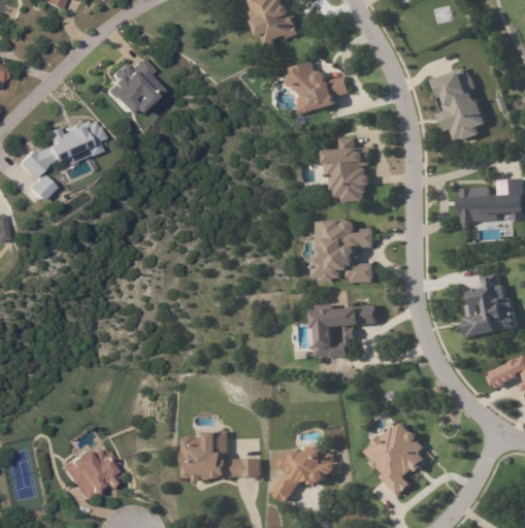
[(59,0),(55,10),(35,3),(36,0),(59,0)]
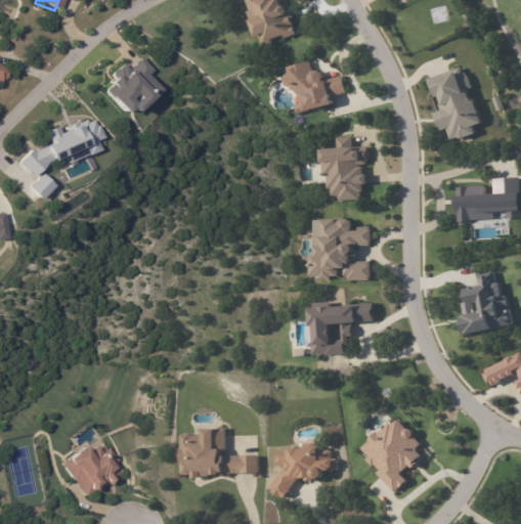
[(288,13),(290,18),(287,19),(289,26),(289,27),(289,28),(291,28),(293,35),(281,39),(280,36),(267,41),(269,45),(260,48),(257,38),(252,39),(246,23),(248,23),(245,13),(247,12),(243,0),(275,0),(276,3),(284,1),(288,13)]
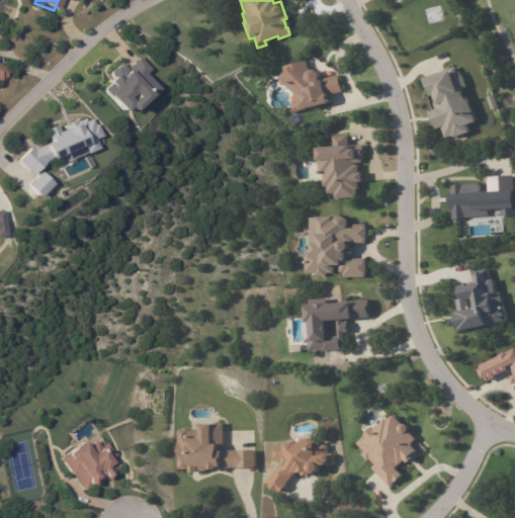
[(119,116),(154,88),(142,74),(147,70),(136,57),(122,69),(119,65),(94,86),(119,116)]
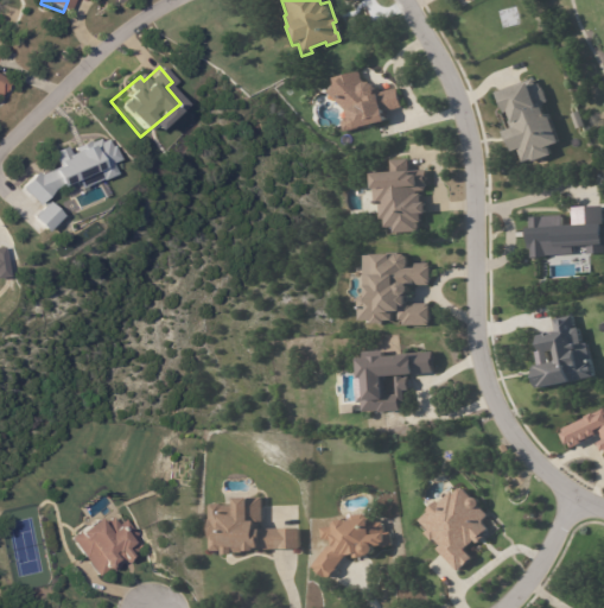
[(396,107),(379,112),(381,124),(351,131),(350,130),(345,130),(344,125),(345,121),(343,111),(341,114),(324,94),(338,81),(337,78),(356,74),(358,84),(366,84),(370,89),(370,96),(393,90),(396,107)]
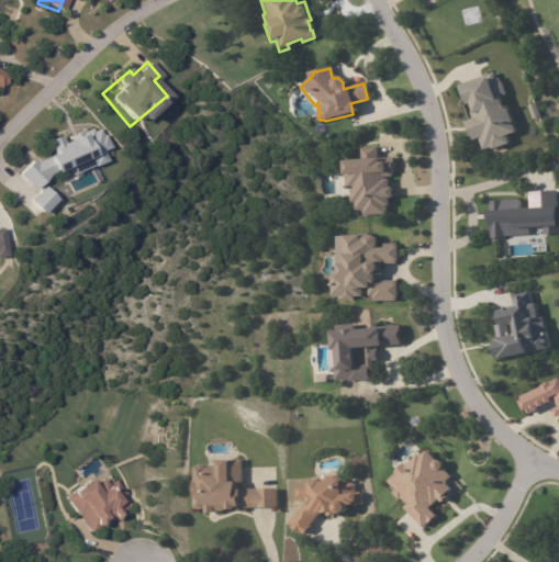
[(0,70),(9,75),(8,77),(9,77),(6,85),(4,85),(4,86),(2,86),(0,91),(0,70)]
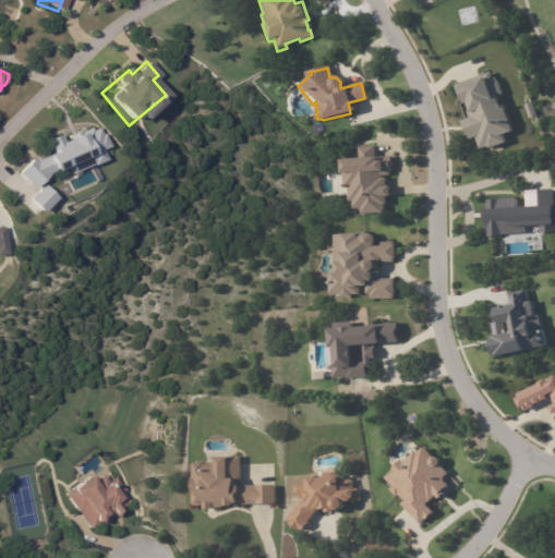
[(454,84),(460,104),(465,102),(469,117),(461,120),(468,138),(474,137),(479,150),(504,142),(501,134),(509,131),(497,95),(498,95),(490,71),(454,84)]
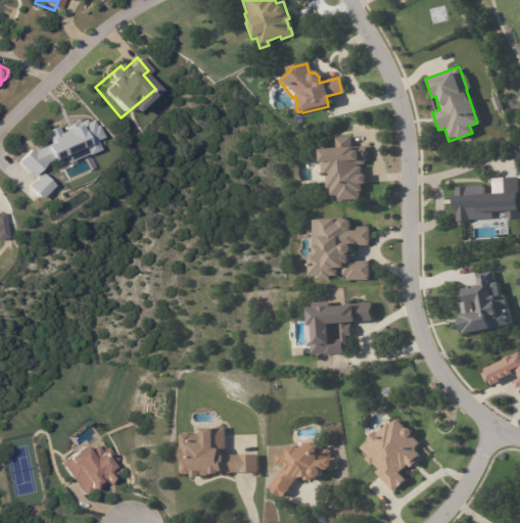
[(95,151),(92,142),(98,137),(95,127),(87,119),(63,126),(56,133),(54,127),(42,130),(46,144),(24,151),(12,161),(28,177),(44,161),(60,156),(65,160),(95,151)]
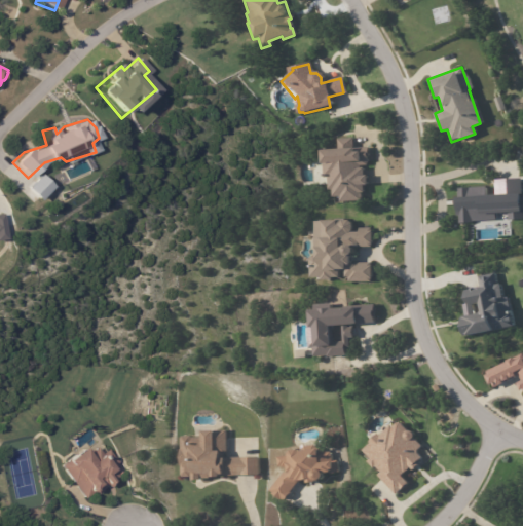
[(351,139),(351,149),(366,148),(367,158),(365,158),(365,163),(365,166),(358,166),(358,170),(361,170),(362,178),(365,178),(365,187),(361,188),(362,194),(359,195),(359,202),(338,203),(337,198),(330,199),(330,192),(326,192),(325,180),(321,180),(320,167),(319,167),(319,153),(323,153),(323,151),(335,150),(335,140),(351,139)]
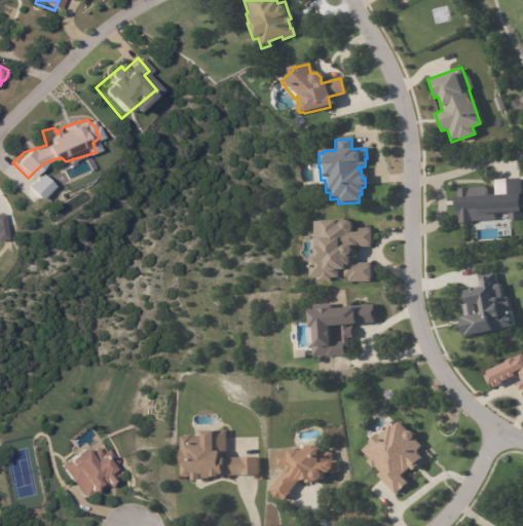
[(48,187),(36,175),(22,188),(34,200),(48,187)]
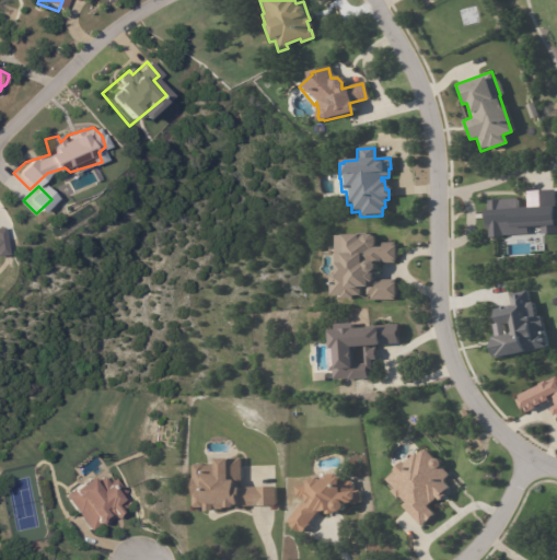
[(484,199),(485,235),(525,233),(525,226),(538,226),(538,234),(554,233),(553,189),(524,190),(524,207),(514,207),(514,198),(484,199)]
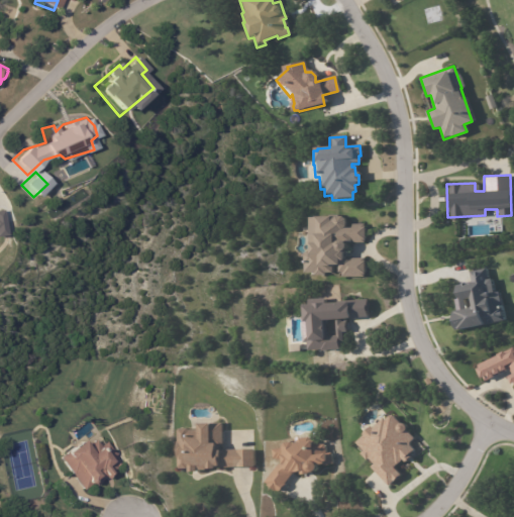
[(307,216),(308,250),(303,250),(304,274),(331,273),(331,265),(338,265),(338,277),(364,276),(364,257),(345,257),(344,242),(363,241),(363,224),(344,225),(344,215),(307,216)]
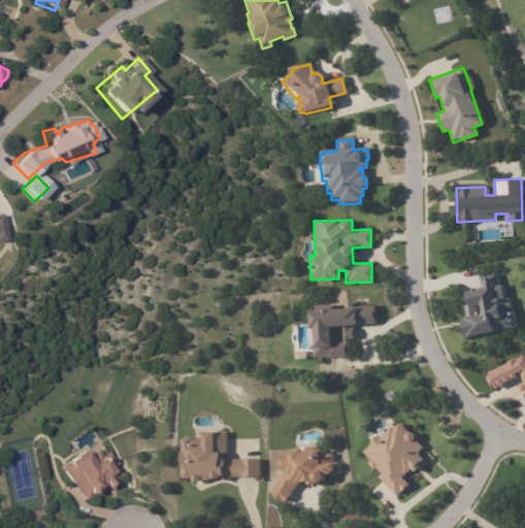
[(513,328),(507,297),(502,298),(500,284),(496,285),(494,274),(478,276),(480,288),(460,291),(468,335),(513,328)]
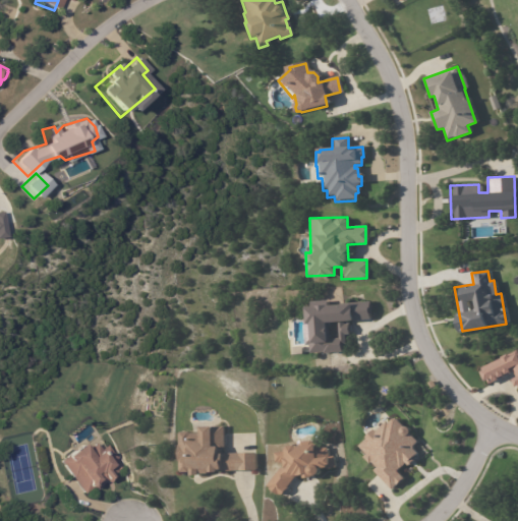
[(348,321),(369,319),(368,301),(327,304),(327,300),(304,301),(308,353),(344,351),(343,335),(349,335),(348,321)]
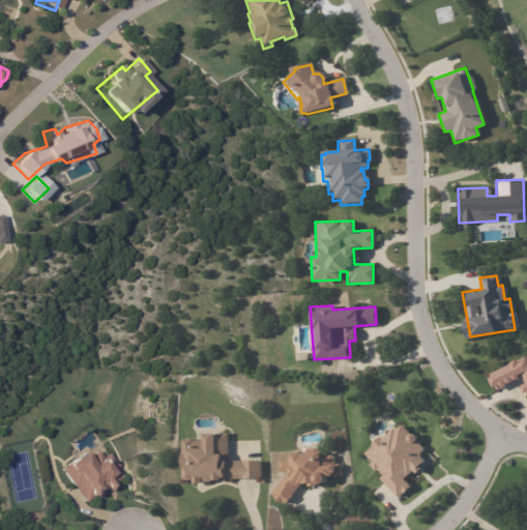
[(487,372),(493,389),(520,380),(526,393),(526,392),(526,359),(525,360),(524,357),(487,372)]
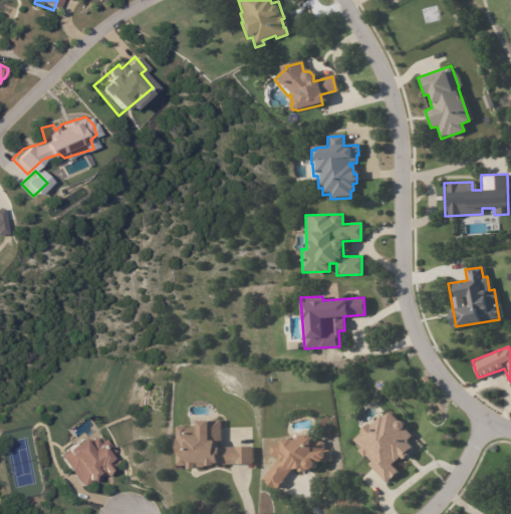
[(386,483),(398,471),(394,467),(418,442),(384,409),(350,443),(369,461),(366,465),(386,483)]
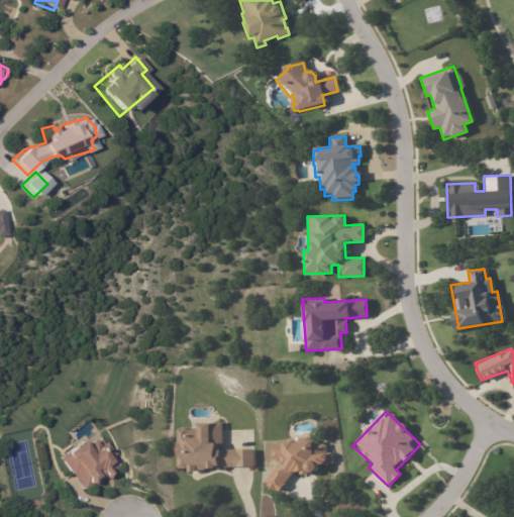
[(252,468),(252,449),(220,449),(220,422),(198,423),(198,428),(176,428),(177,469),(252,468)]
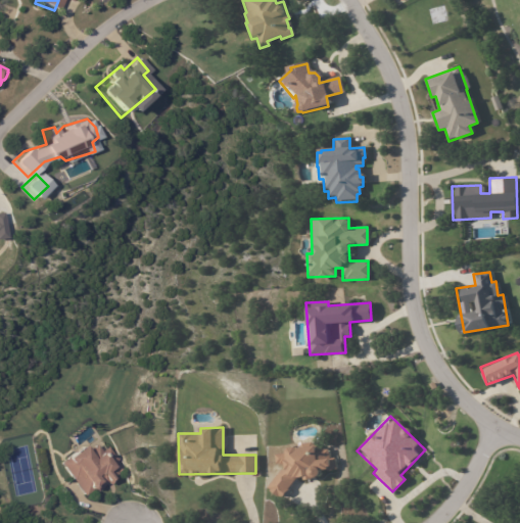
[(266,488),(280,498),(295,478),(302,477),(304,479),(321,477),(320,471),(334,469),(333,460),(327,456),(326,447),(318,448),(310,442),(300,443),(297,446),(288,447),(284,453),(274,454),(275,462),(282,467),(266,488)]
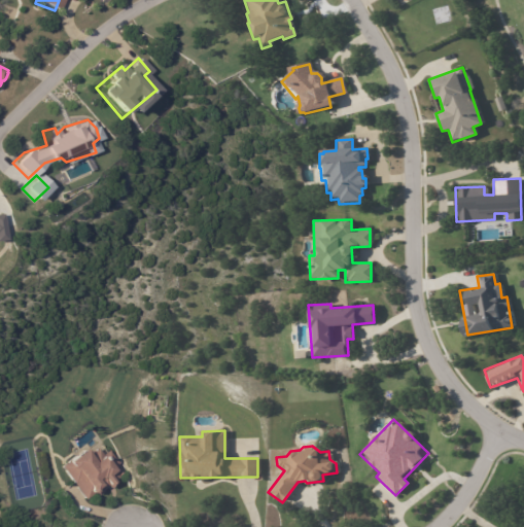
[(104,451),(110,459),(112,458),(115,464),(114,465),(119,472),(114,478),(107,484),(108,485),(103,489),(102,487),(92,494),(91,492),(79,500),(55,466),(59,463),(58,462),(75,449),(81,457),(93,449),(98,456),(104,451)]
